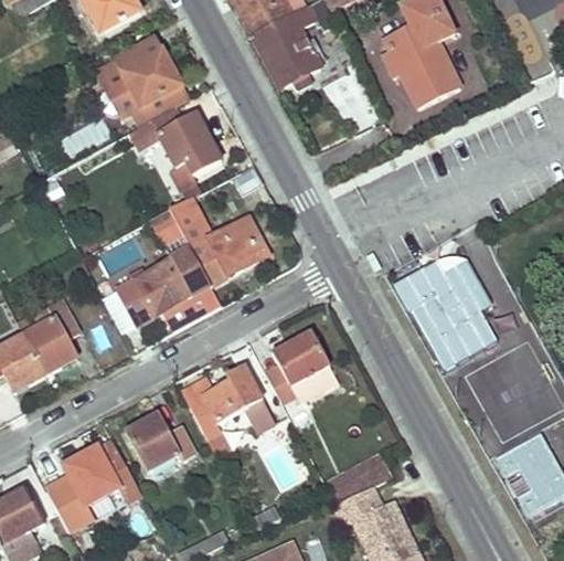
[(14,0),(9,3),(17,18),(49,0),(14,0)]
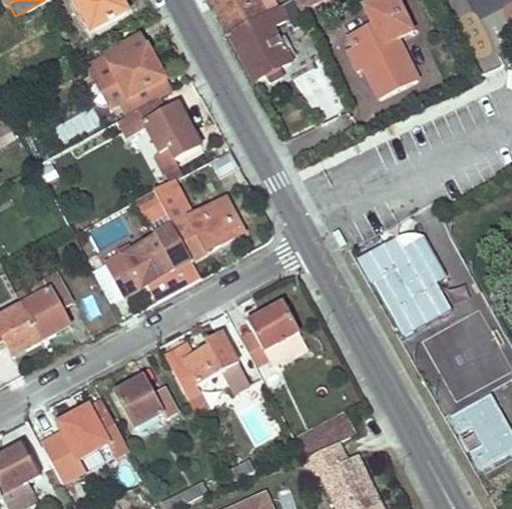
[(74,0),(91,29),(126,10),(120,0),(74,0)]
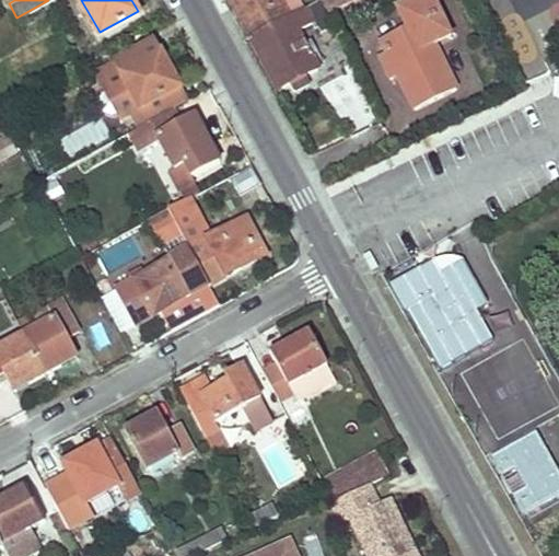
[(289,14),(280,0),(230,0),(249,35),(289,14)]
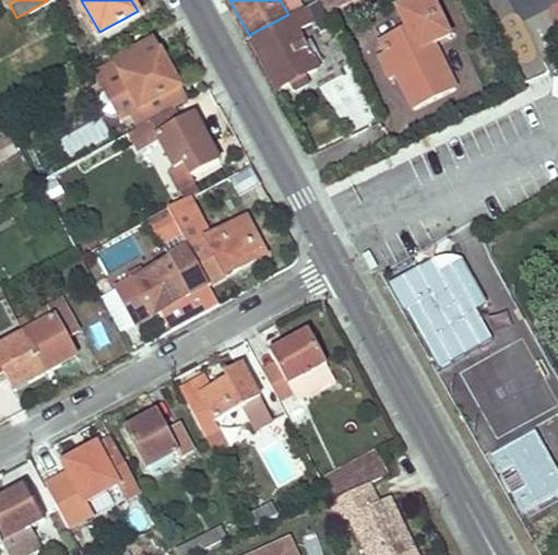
[(317,65),(296,28),(310,21),(313,25),(317,23),(320,30),(332,22),(327,9),(322,0),(312,0),(299,8),(288,14),(249,35),(277,86),(289,79),(295,87),(308,81),(304,72),(317,65)]
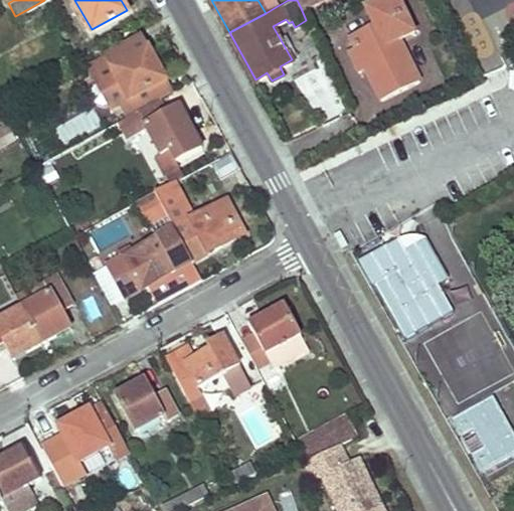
[(276,7),(272,0),(258,0),(266,13),(276,7)]
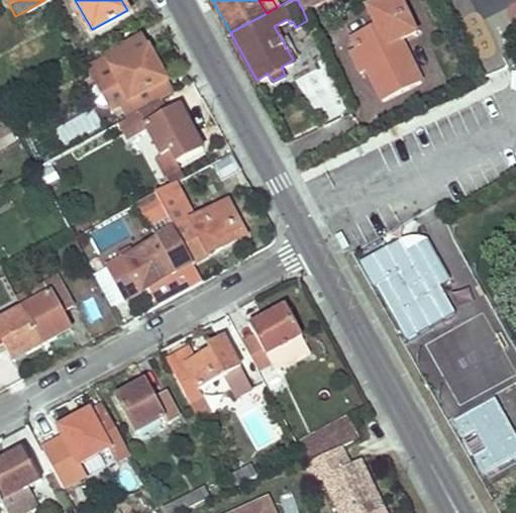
[(298,0),(302,8),(319,0),(298,0)]
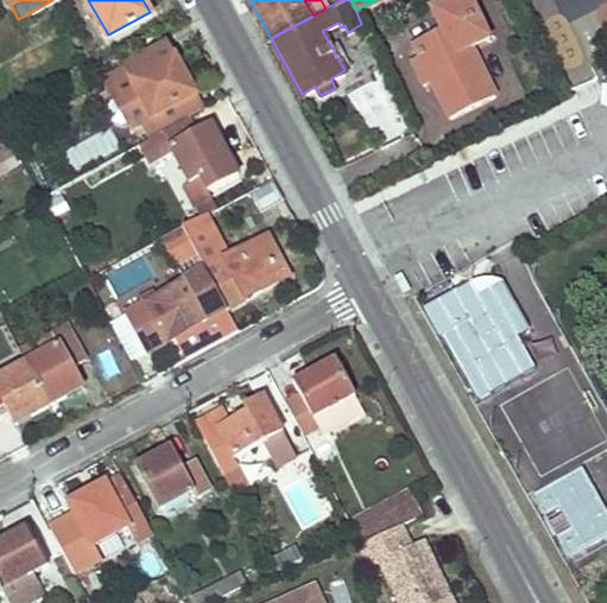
[(494,94),(470,45),(475,43),(466,24),(480,17),(472,0),(440,0),(430,5),(440,26),(412,39),(419,52),(431,78),(450,116),(494,94)]
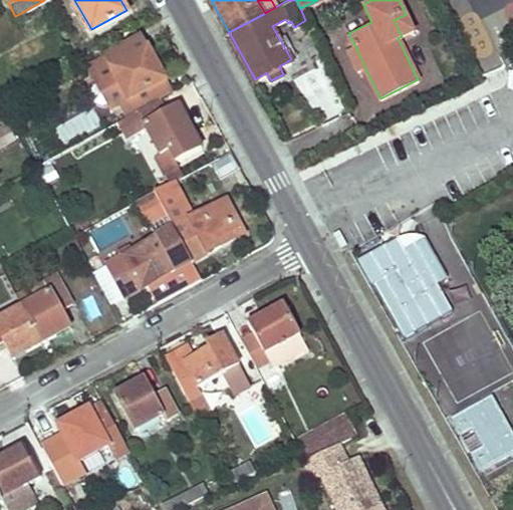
[(414,30),(406,14),(394,20),(402,36),(414,30)]
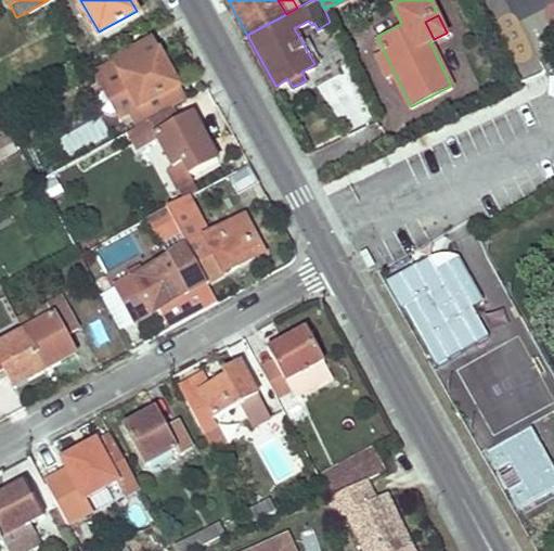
[(129,110),(137,124),(170,105),(184,98),(152,37),(94,69),(102,85),(99,90),(97,100),(99,105),(102,110),(106,111),(112,112),(117,112),(119,116),(129,110)]
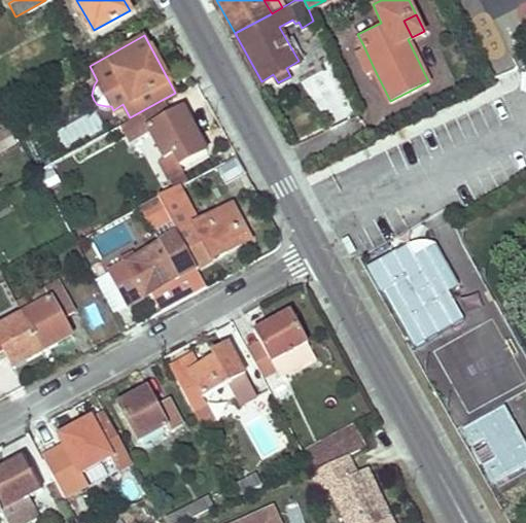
[(374,68),(363,45),(356,49),(366,71),(374,68)]
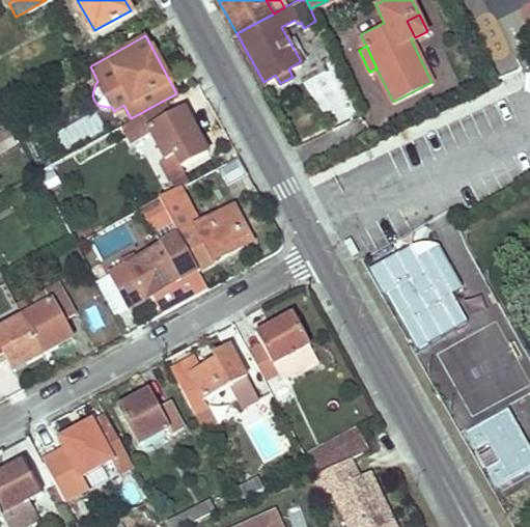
[(174,153),(180,165),(207,150),(199,136),(195,138),(187,125),(192,122),(184,106),(170,114),(163,101),(131,118),(121,123),(131,141),(149,131),(165,158),(174,153)]
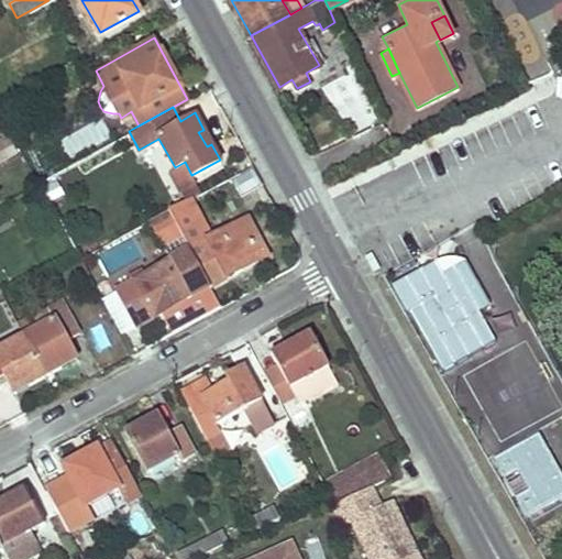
[(198,132),(207,146),(211,144),(204,130),(198,132)]
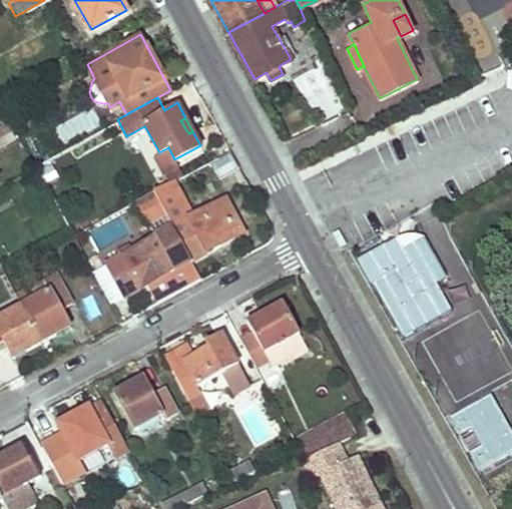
[(0,140),(14,135),(9,123),(0,126),(0,140)]
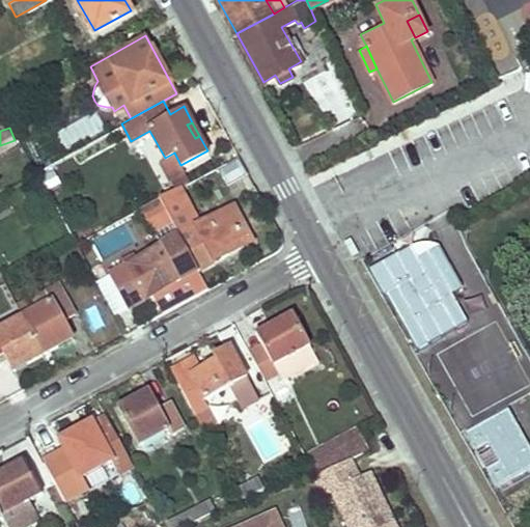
[(160,160),(169,177),(184,169),(180,165),(174,153),(165,158),(160,160)]
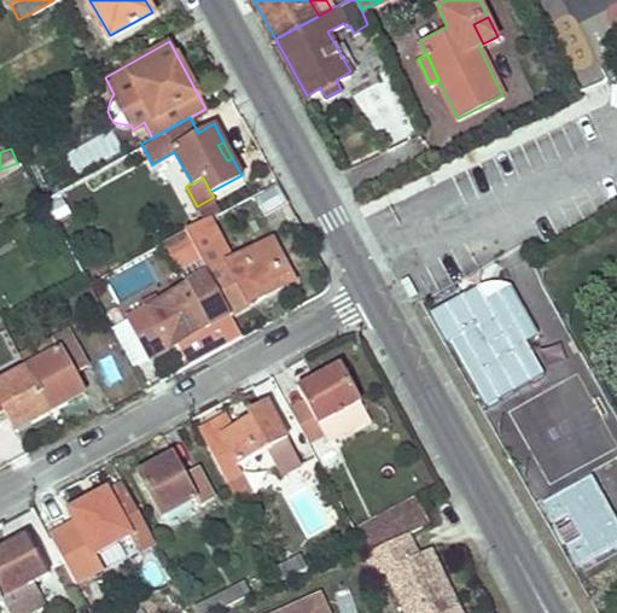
[(59,193),(47,199),(56,215),(68,208),(59,193)]
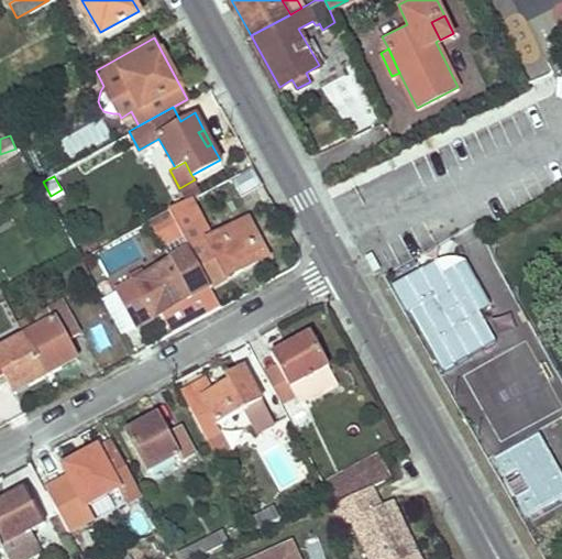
[(193,198),(185,201),(189,210),(197,206),(193,198)]
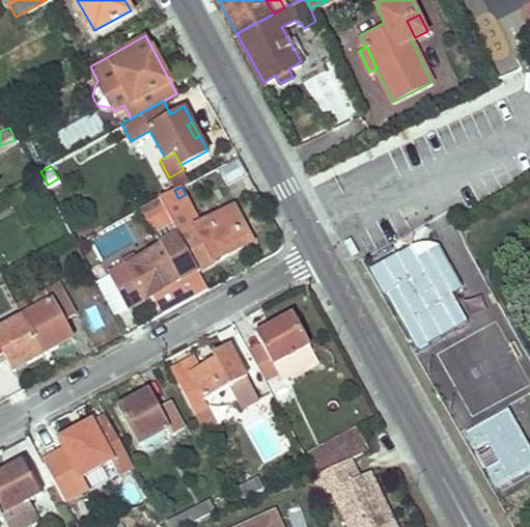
[(159,195),(166,207),(180,199),(178,198),(174,190),(173,188),(159,195)]
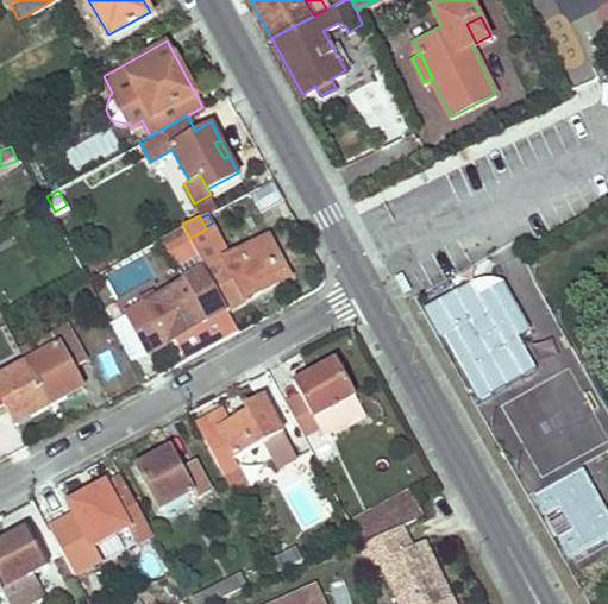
[(205,268),(226,307),(289,274),(268,233),(205,268)]
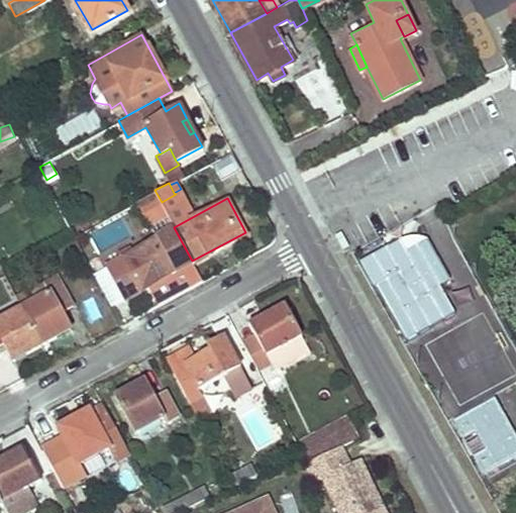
[(174,227),(129,250),(135,261),(125,266),(138,289),(192,261),(174,227)]
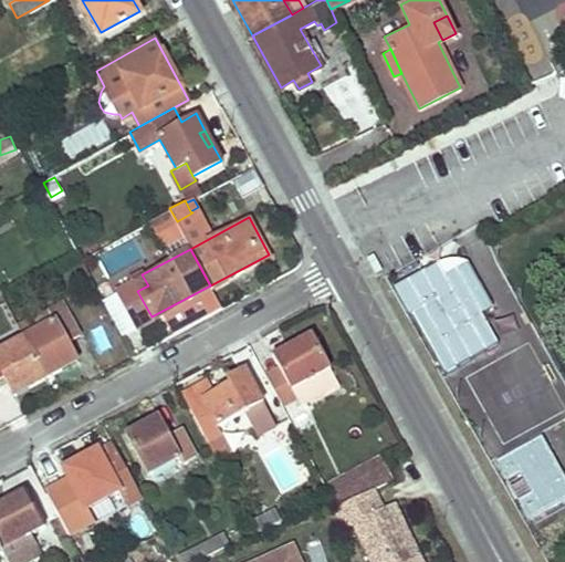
[(97,253),(94,256),(101,270),(104,268),(97,253)]
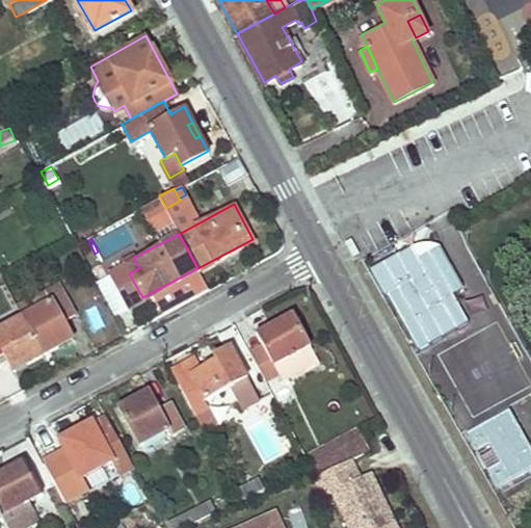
[(78,261),(95,254),(88,240),(71,248),(78,261)]
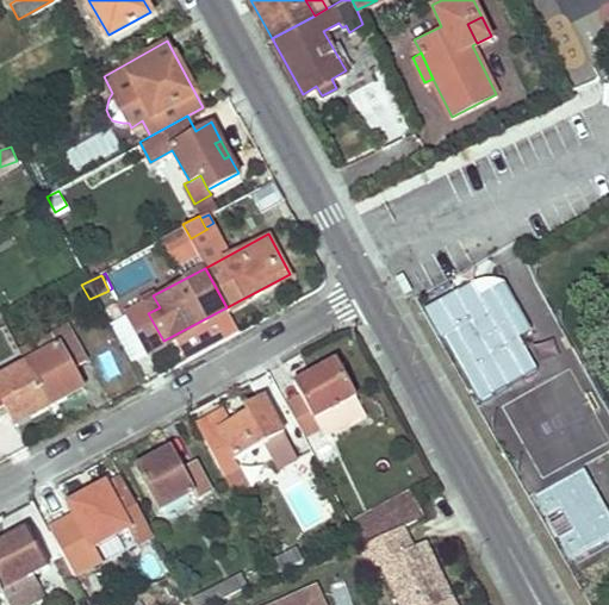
[(466,300),(504,279),(490,276),(482,276),(476,279),(459,287),(466,300)]
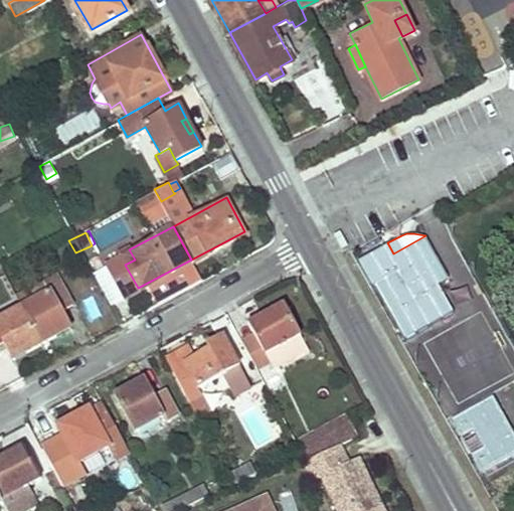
[(453,310),(438,283),(449,277),(425,235),(393,253),(387,242),(357,259),(372,285),(374,284),(404,337),(453,310)]
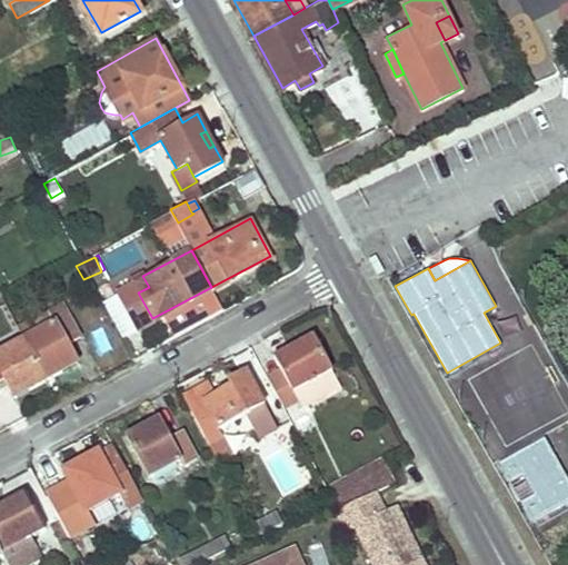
[(142,276),(132,281),(138,293),(149,287),(142,276)]
